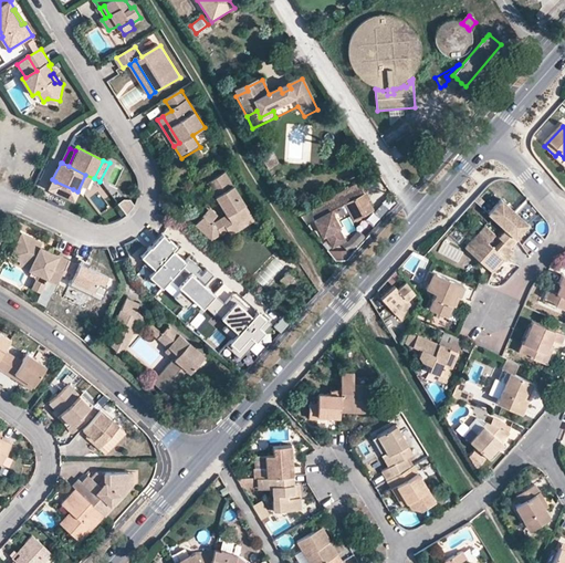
[(212,226),(212,225),(205,219),(198,227),(215,241),(230,232),(254,218),(228,174),(211,185),(229,216),(212,226)]
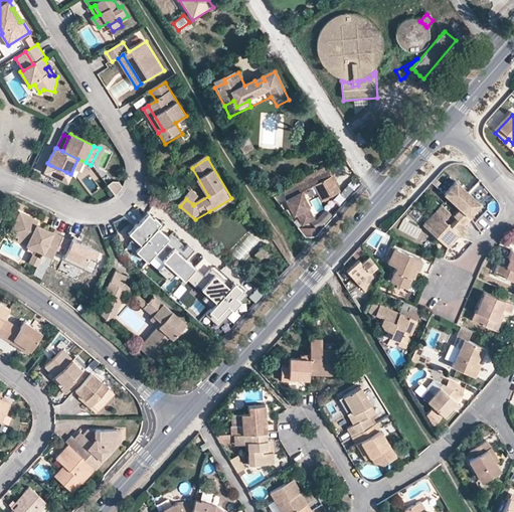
[(66,172),(50,165),(47,171),(63,178),(66,172)]
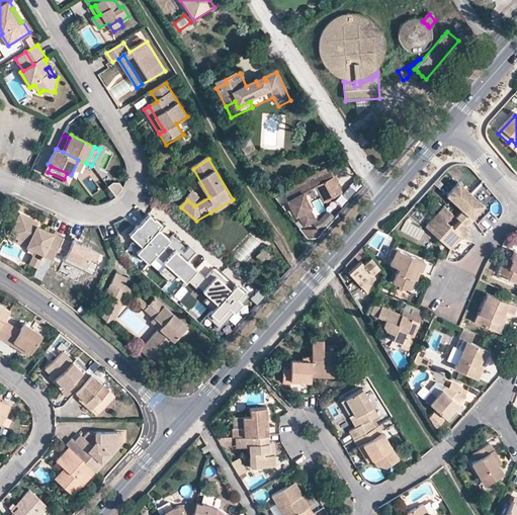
[(336,178),(332,171),(288,192),(288,202),(307,228),(316,223),(306,203),(303,201),(303,195),(317,188),(325,202),(344,192),(336,178)]
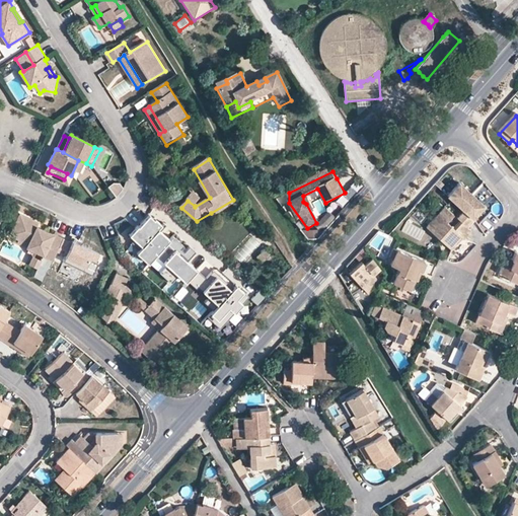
[(464,212),(473,220),(485,207),(460,185),(448,198),(464,212)]
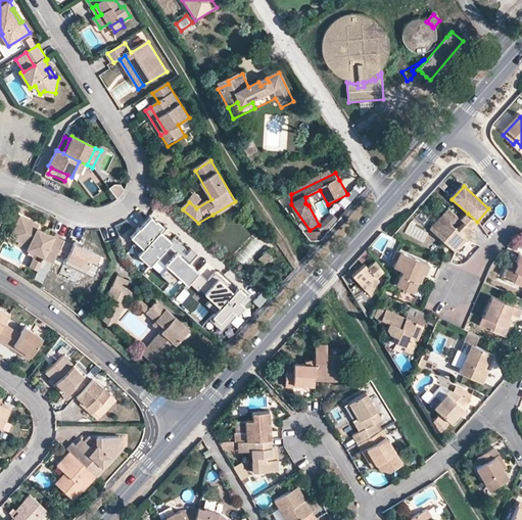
[(187,200),(189,202),(196,207),(202,200),(194,193),(187,200)]
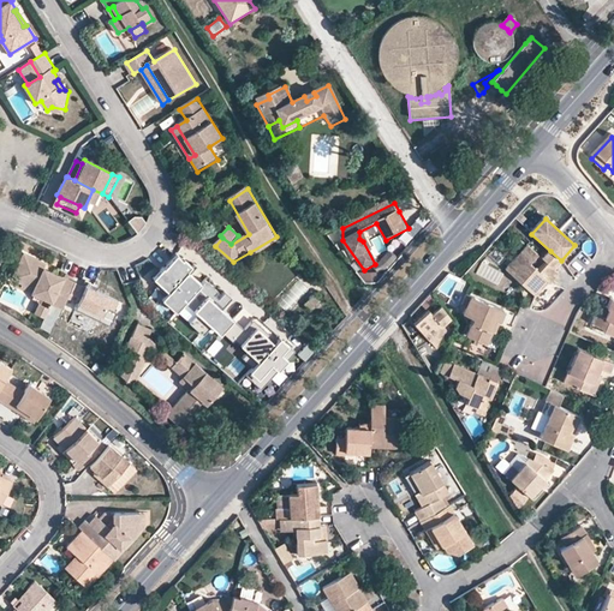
[(276,237),(250,252),(254,258),(280,243),(276,237)]
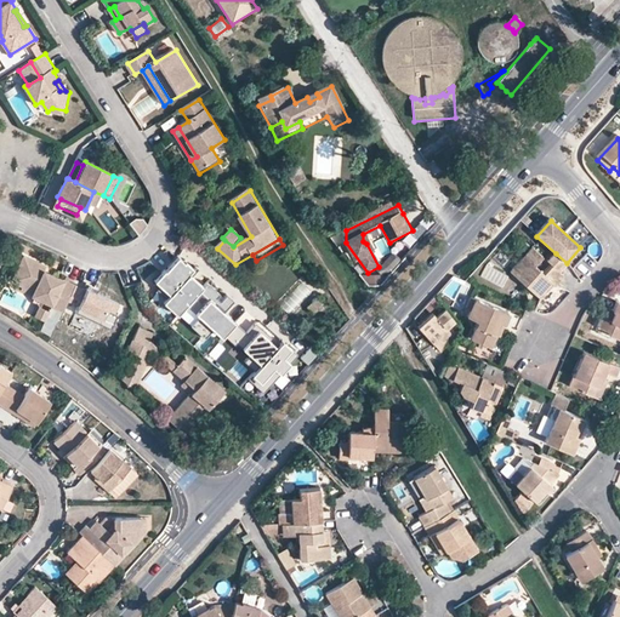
[(544,258),(533,249),(511,274),(540,300),(553,285),(545,276),(535,268),(544,258)]
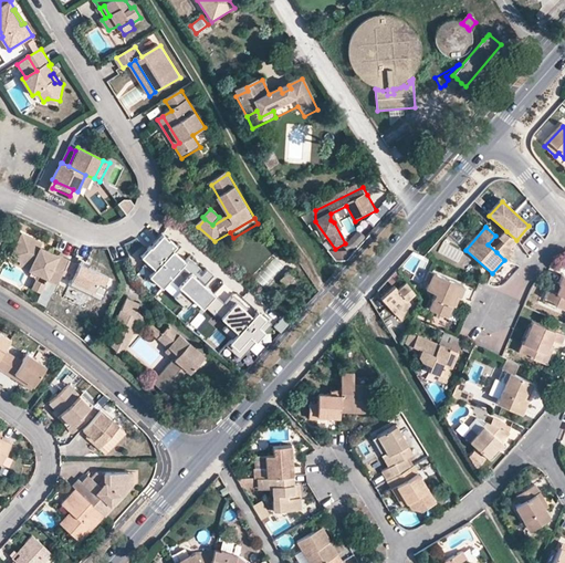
[(504,244),(511,250),(518,241),(516,240),(506,231),(500,240),(504,244)]
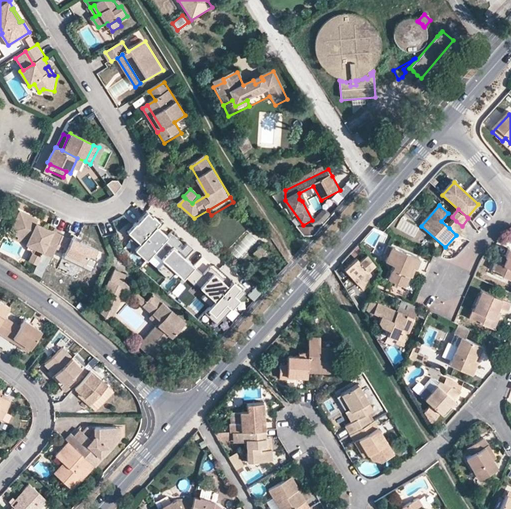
[(21,212),(11,232),(28,240),(27,244),(30,246),(35,249),(43,252),(42,254),(51,259),(53,256),(56,250),(62,236),(52,231),(51,235),(37,228),(39,224),(40,221),(21,212)]
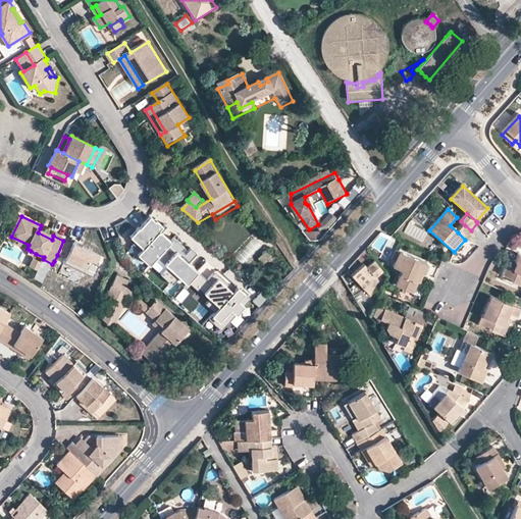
[(138,256),(160,231),(153,225),(153,226),(148,221),(137,232),(127,242),(133,246),(129,249),(138,256)]
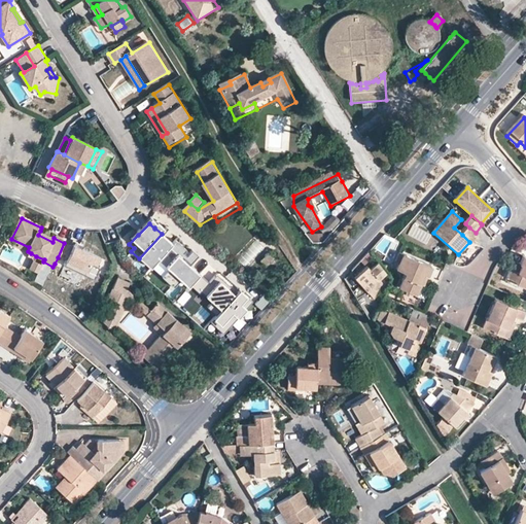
[(472,244),(480,236),(476,233),(469,228),(462,235),(469,242),(472,244)]
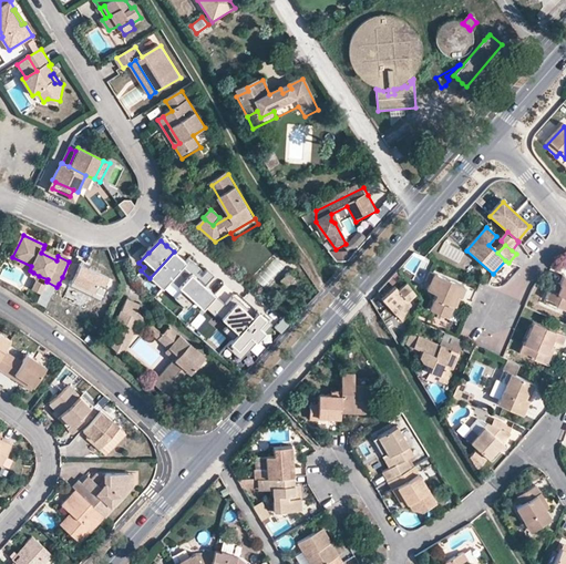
[(58,256),(43,248),(41,253),(57,260),(58,256)]
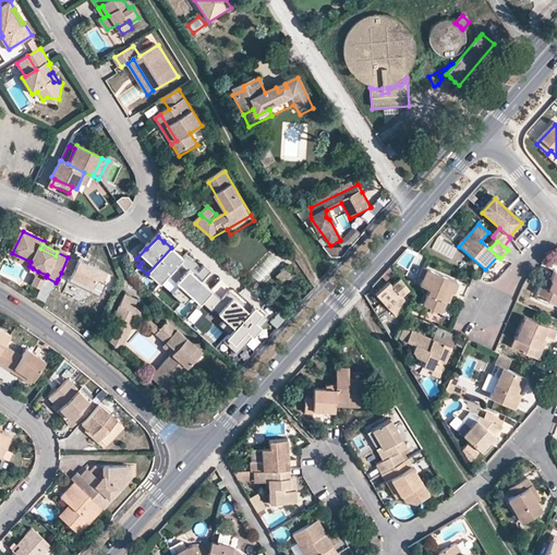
[(165,280),(180,264),(170,254),(177,246),(174,244),(171,248),(147,274),(144,277),(157,289),(165,280)]
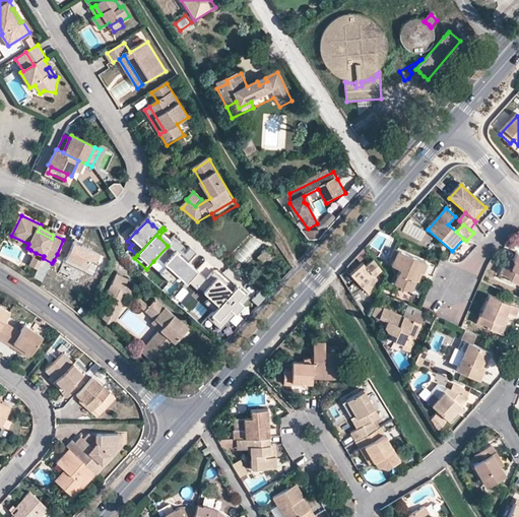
[(28,244),(11,236),(9,240),(27,248),(28,244)]
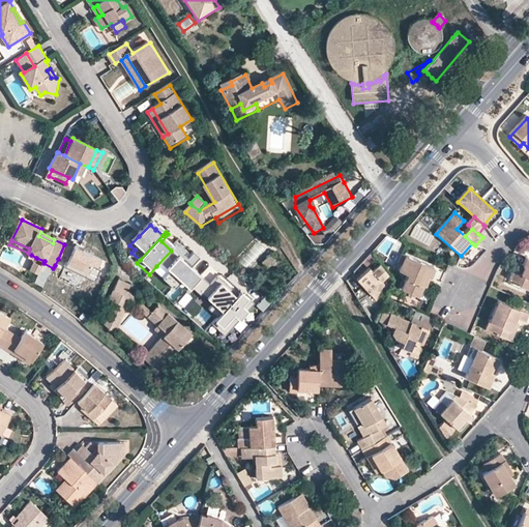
[(64,244),(58,259),(66,263),(66,264),(67,265),(74,268),(72,270),(75,272),(83,277),(87,276),(88,274),(95,279),(98,276),(99,272),(99,270),(98,268),(101,261),(75,247),(75,249),(64,244)]
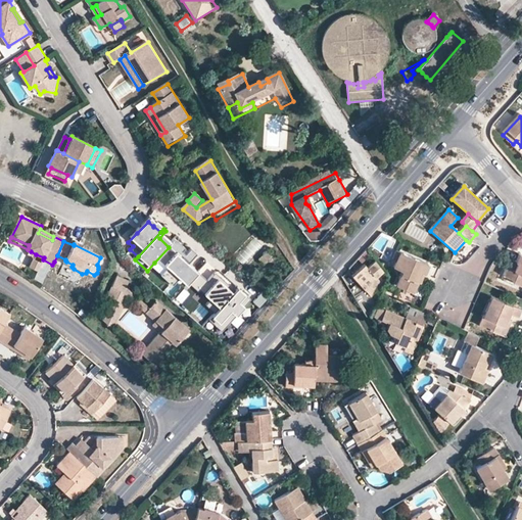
[(185,288),(195,278),(186,269),(194,260),(188,254),(183,260),(180,256),(183,253),(172,244),(169,247),(154,263),(164,273),(157,280),(170,290),(176,282),(184,289),(185,288)]
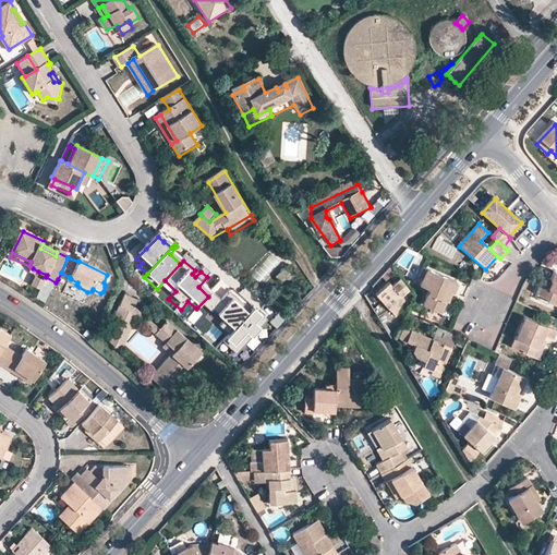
[(424,305),(440,313),(445,303),(448,304),(457,284),(423,269),(419,278),(423,280),(421,286),(430,290),(424,305)]
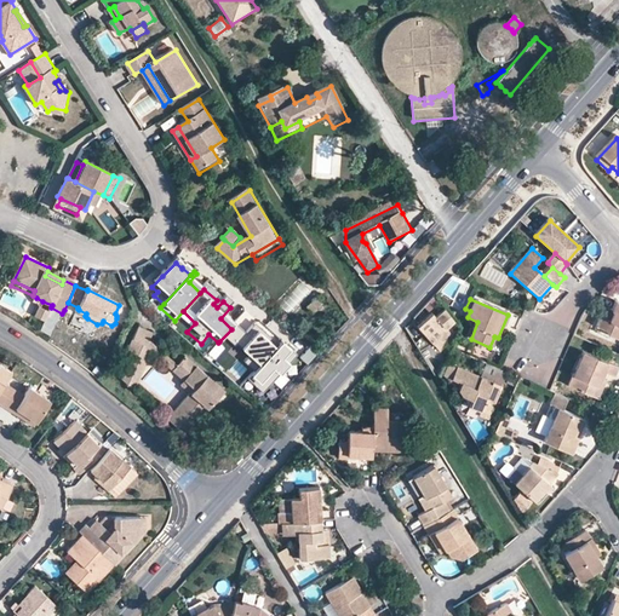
[(608,337),(618,341),(618,303),(615,301),(611,310),(613,311),(609,321),(605,318),(602,317),(599,327),(609,333),(608,337)]
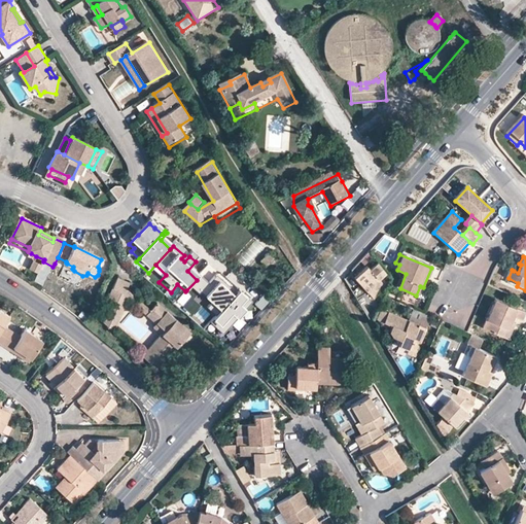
[(41,266),(33,263),(30,271),(37,274),(41,266)]
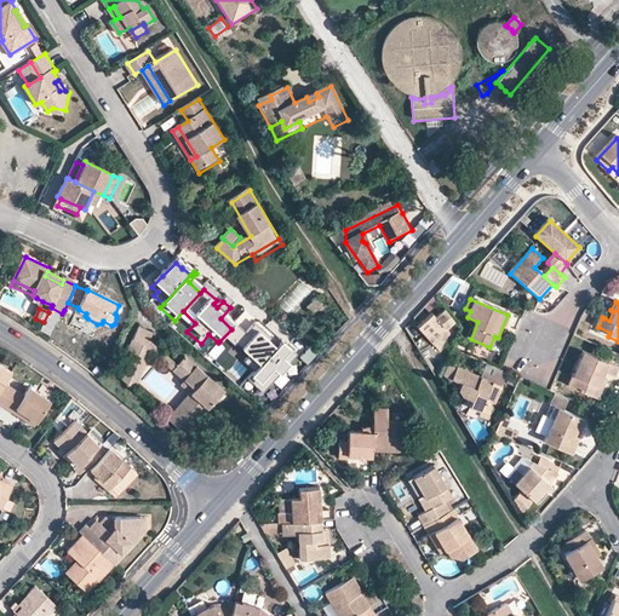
[(86,314),(79,310),(90,334),(112,326),(103,321),(102,323),(97,324),(87,318),(85,316),(86,314)]
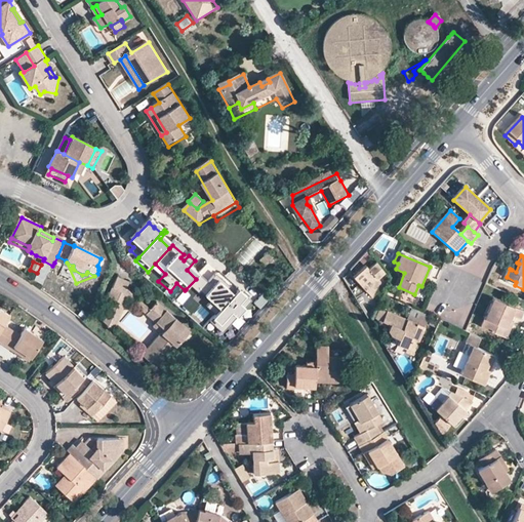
[(372,298),(379,282),(376,279),(384,272),(376,263),(368,269),(366,267),(353,278),(366,292),(367,292),(372,298)]
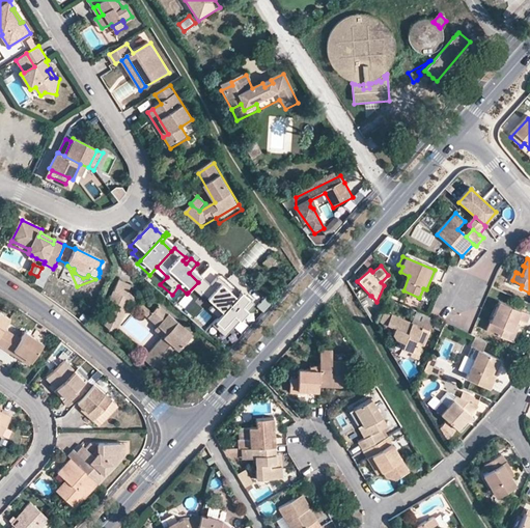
[(130,294),(133,286),(120,280),(111,299),(116,302),(112,311),(119,315),(127,298),(130,294)]
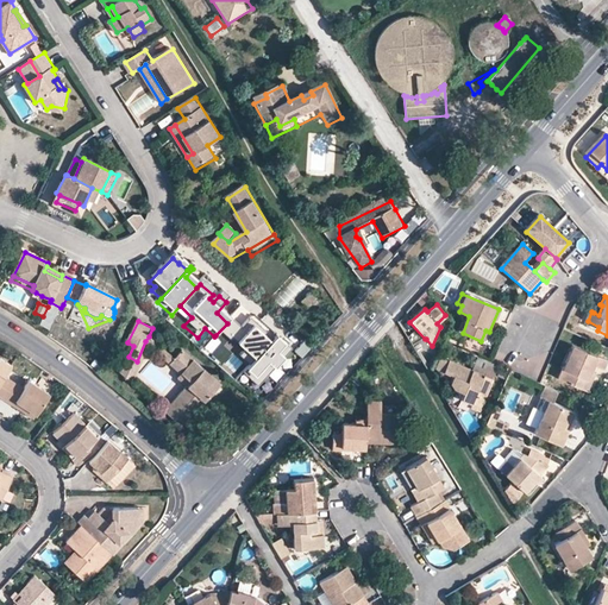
[(245,371),(270,345),(256,332),(254,334),(245,327),(239,334),(227,323),(215,335),(227,346),(230,344),(242,354),(236,360),(245,371)]
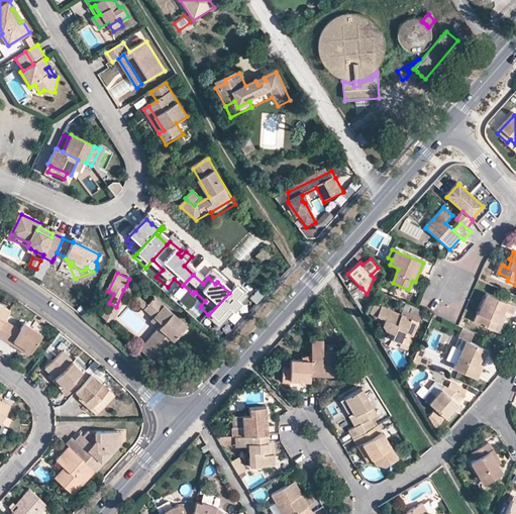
[(148,306),(126,286),(123,290),(128,295),(145,310),(147,308),(148,306)]
